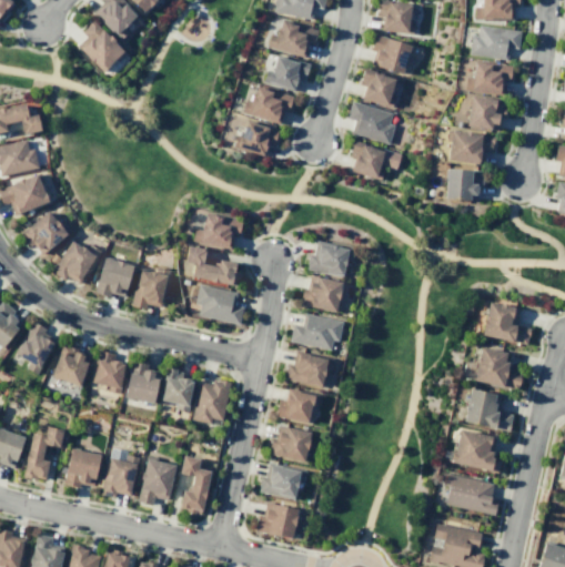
[(0,0),(12,0),(17,3),(7,14),(4,13),(0,19),(0,0)]
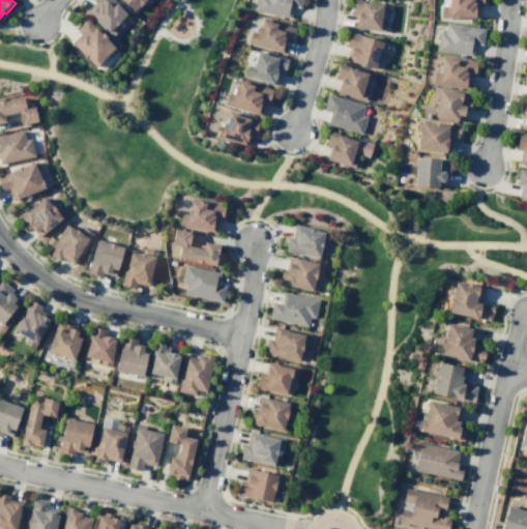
[(115,0),(127,12),(115,24),(120,30),(112,37),(87,10),(96,1),(95,0),(115,0)]
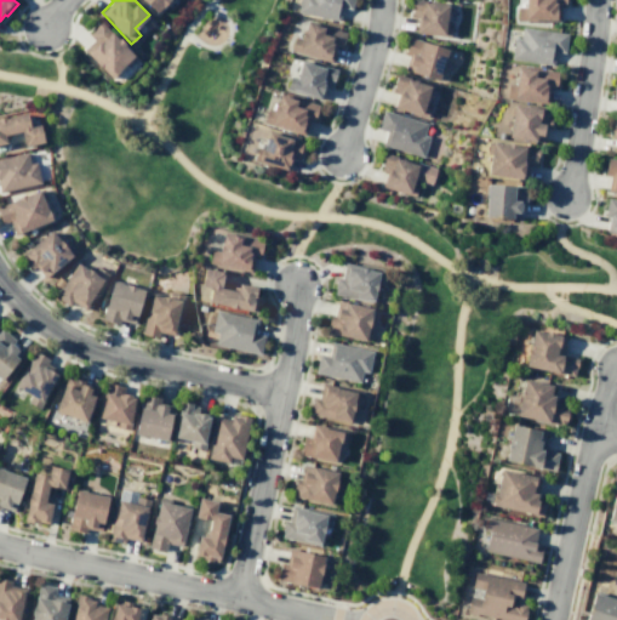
[(167,0),(156,12),(143,0),(167,0)]
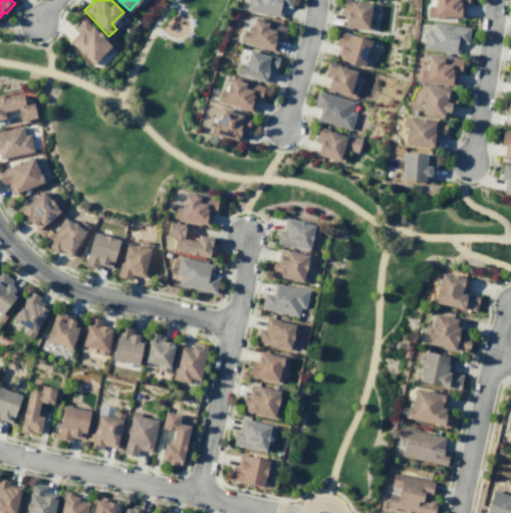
[(292,0),(291,7),(283,6),(280,17),(247,10),(248,0),(292,0)]
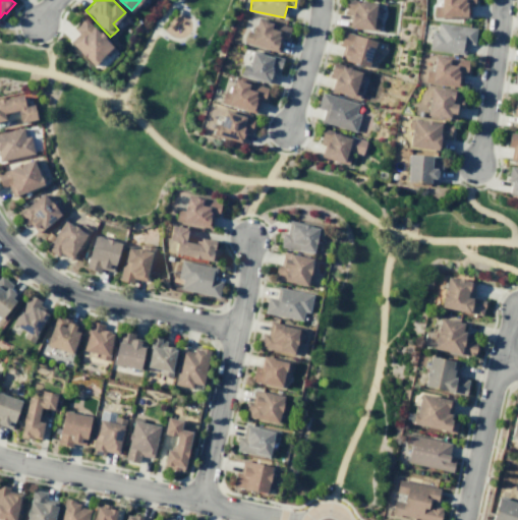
[(346,0),(354,0),(377,3),(375,19),(380,19),(378,31),(349,27),(351,15),(346,14),(347,8),(346,8),(346,0)]
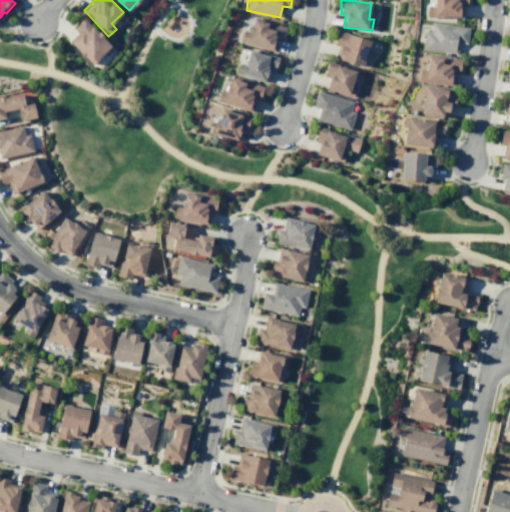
[(433,0),(468,0),(468,4),(463,4),(463,17),(427,17),(428,5),(433,5),(433,0)]
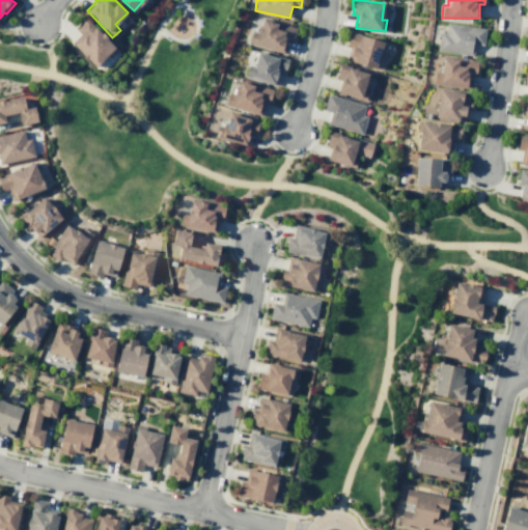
[(87,19),(117,51),(110,57),(107,54),(94,66),(75,46),(84,36),(77,29),(87,19)]
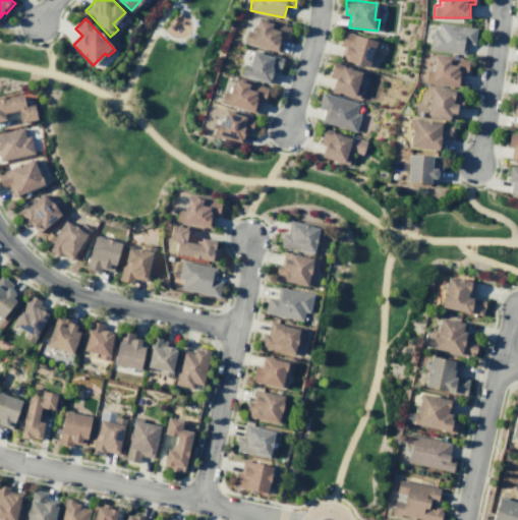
[(260,18),(292,27),(288,41),(283,40),(279,53),(244,43),(247,31),(252,33),(254,26),(255,26),(257,19),(260,19),(260,18)]
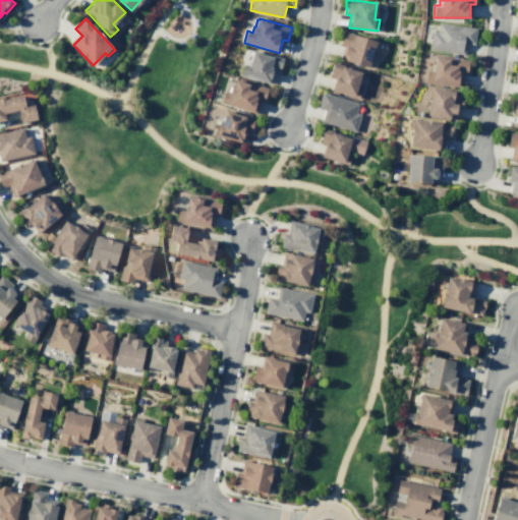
[(438,22),(477,29),(475,45),(466,44),(464,55),(428,50),(432,32),(437,33),(438,22)]
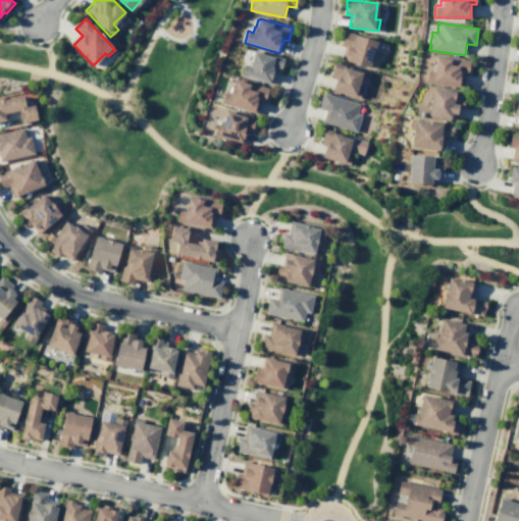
[(346,32),(376,41),(369,67),(341,59),(345,47),(341,46),(343,39),(344,39),(346,32)]
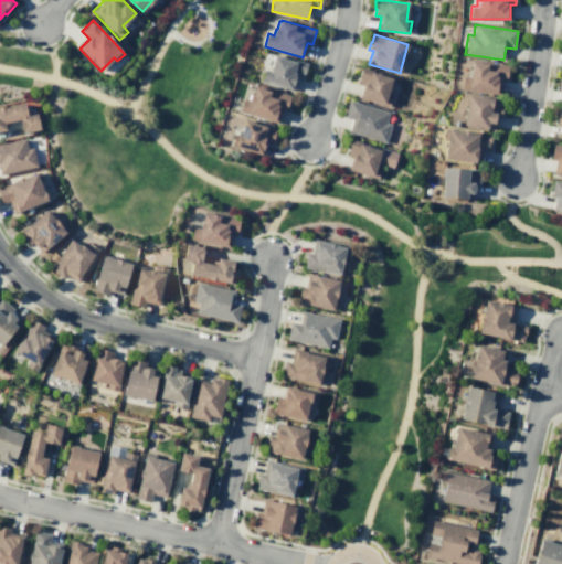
[(307,64),(276,54),(275,56),(274,56),(269,71),(265,70),(262,82),(292,91),(296,77),(300,78),(303,73),(304,73),(307,64)]
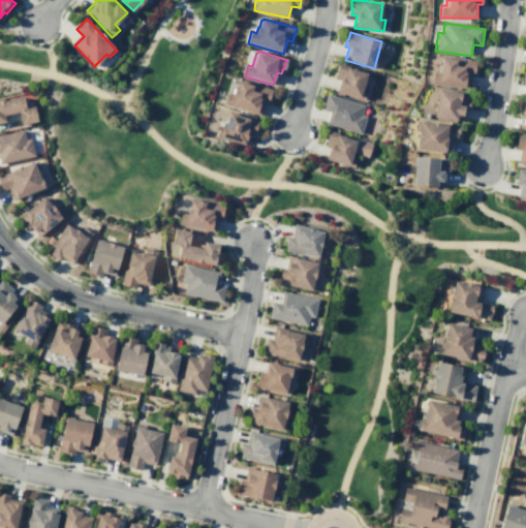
[(440,56),(476,61),(474,75),(469,74),(467,88),(431,83),(433,71),(438,71),(440,56)]
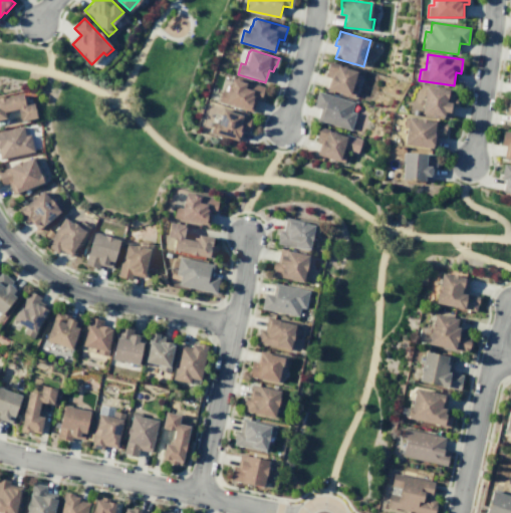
[(329,61),(357,70),(352,85),(357,87),(354,97),(327,89),(328,85),(327,85),(329,77),(325,76),(327,70),(326,70),(329,61)]
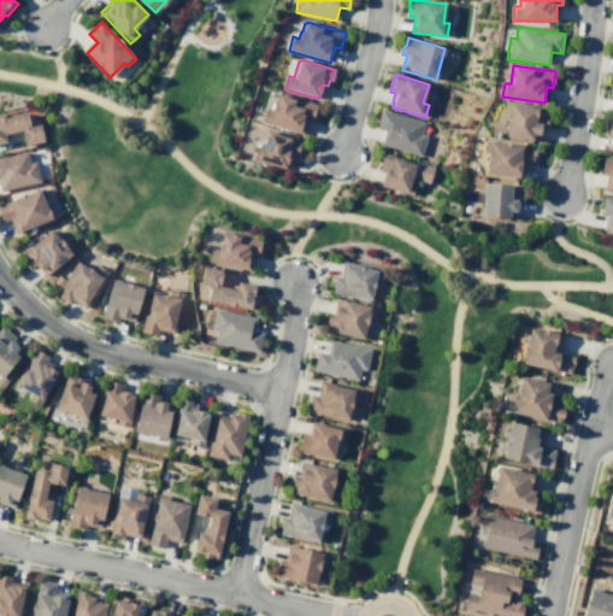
[(272,111),(277,93),(318,104),(312,121),(307,119),(304,135),(263,123),(266,109),(272,111)]
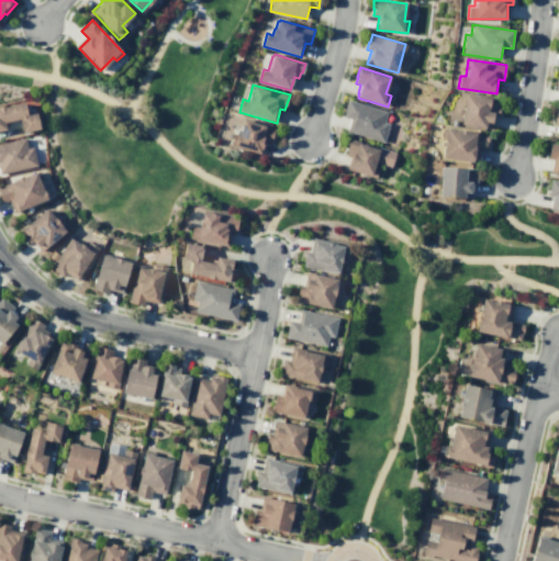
[(464,94),(499,100),(498,107),(500,108),(499,116),(494,115),(492,128),(460,124),(464,94)]
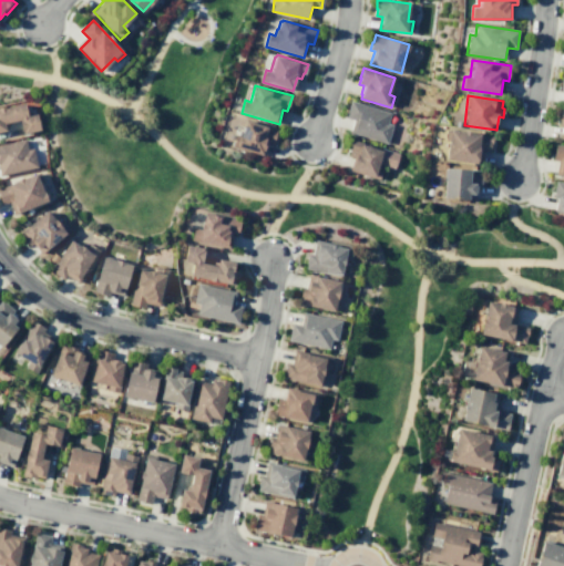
[(351,101),(391,113),(388,123),(393,125),(388,144),(351,132),(355,120),(346,117),(351,101)]
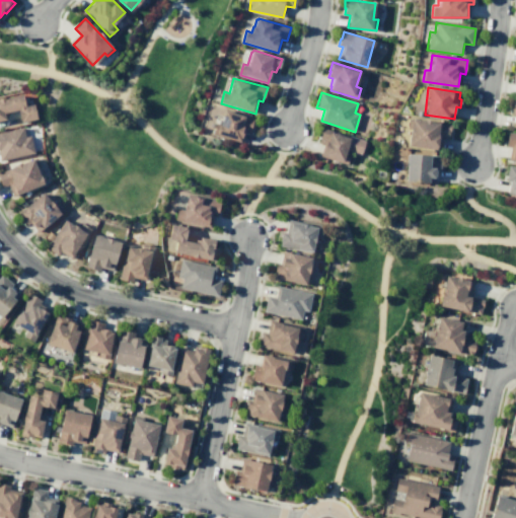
[(0,100),(0,122),(8,120),(7,116),(10,116),(9,113),(21,111),(24,124),(41,120),(37,104),(28,106),(25,94),(0,100)]
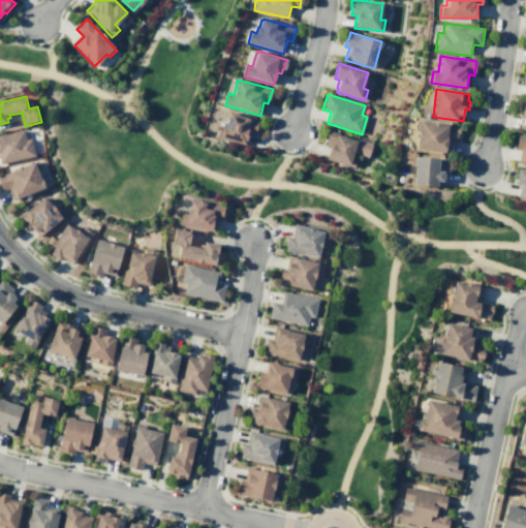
[(228,112),(259,120),(254,135),(248,133),(245,145),(217,136),(220,125),(224,127),(228,112)]
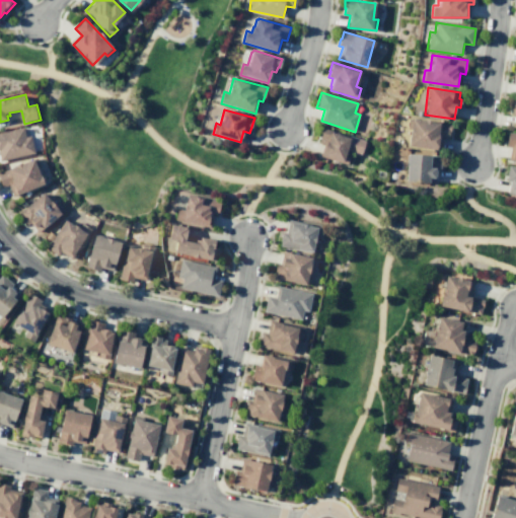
[(409,119),(423,121),(424,120),(430,121),(430,122),(451,125),(449,139),(442,138),(440,150),(408,146),(410,129),(407,128),(409,119)]
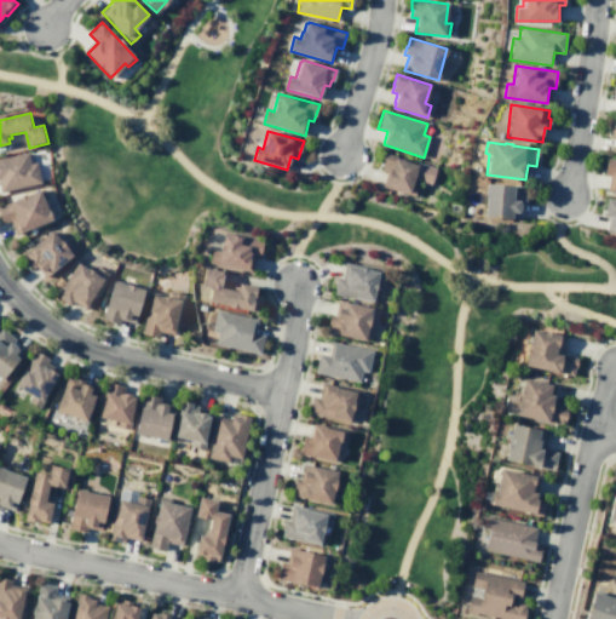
[(0,158),(0,179),(3,193),(44,183),(39,162),(33,164),(30,152),(0,158)]
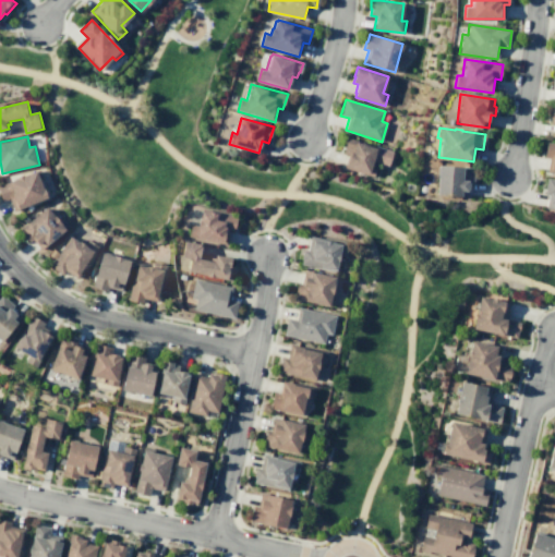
[(346,137),(394,152),(389,166),(372,160),(372,164),(377,166),(374,178),(344,168),(348,155),(344,153),(345,147),(344,146),(346,137)]
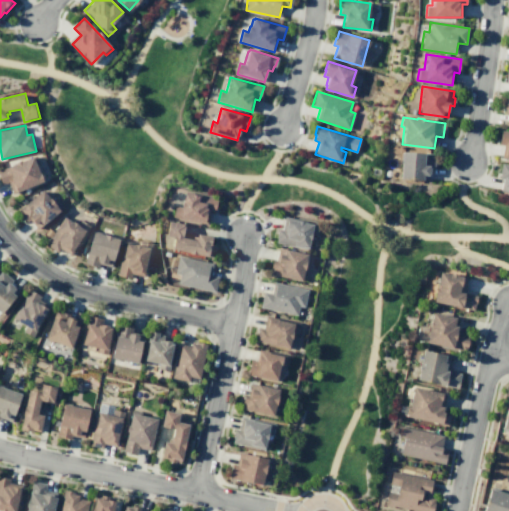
[(502,130),(508,131),(508,159),(502,158),(504,145),(500,144),(502,130)]
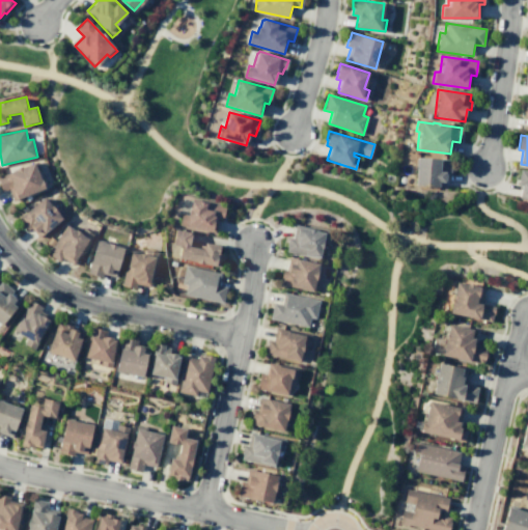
[(416,157),(451,159),(450,175),(446,174),(445,188),(414,186),(416,157)]
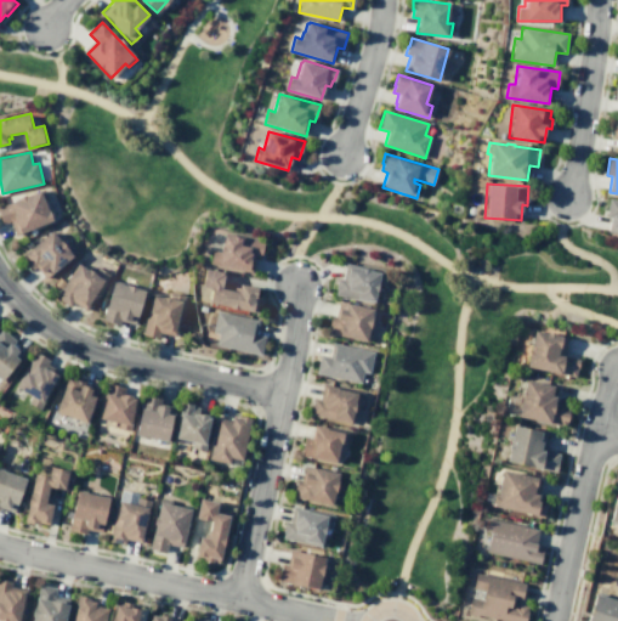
[(0,214),(0,208),(12,203),(13,204),(22,201),(22,198),(29,196),(30,197),(46,190),(50,201),(47,202),(56,221),(23,235),(22,232),(17,235),(12,223),(5,226),(0,214)]
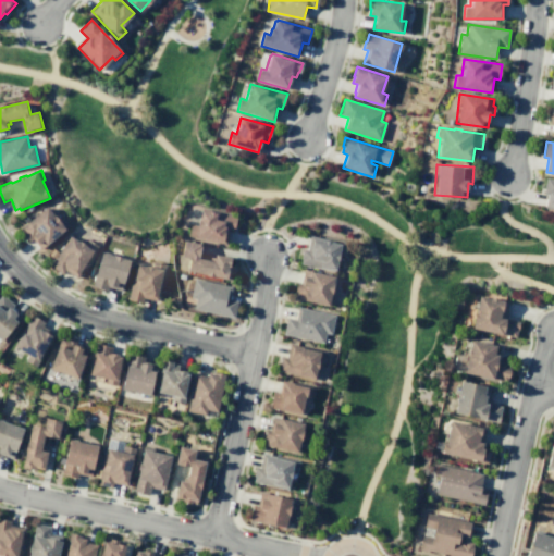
[(546,178),(553,180),(553,210),(544,209),(548,195),(544,194),(546,178)]
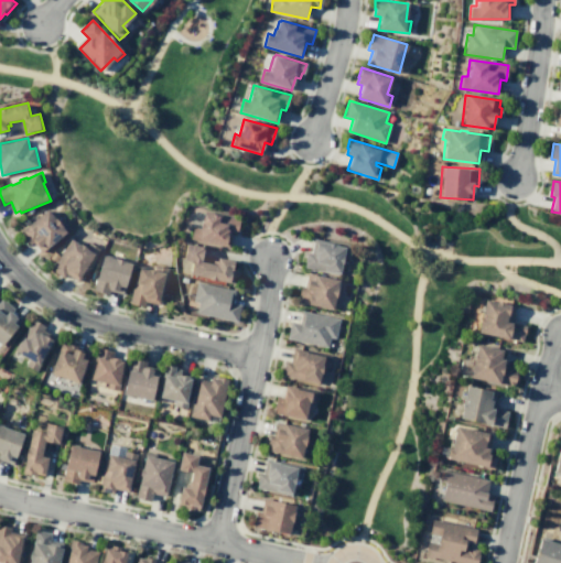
[(22,231),(28,237),(27,238),(32,245),(34,242),(43,252),(50,247),(50,248),(68,233),(64,227),(65,227),(50,208),(30,225),(22,231)]
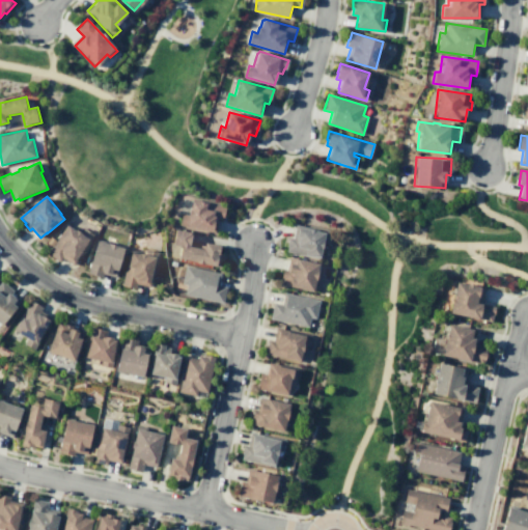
[(194,199),(227,206),(224,221),(219,220),(217,232),(181,225),(184,214),(190,215),(194,199)]
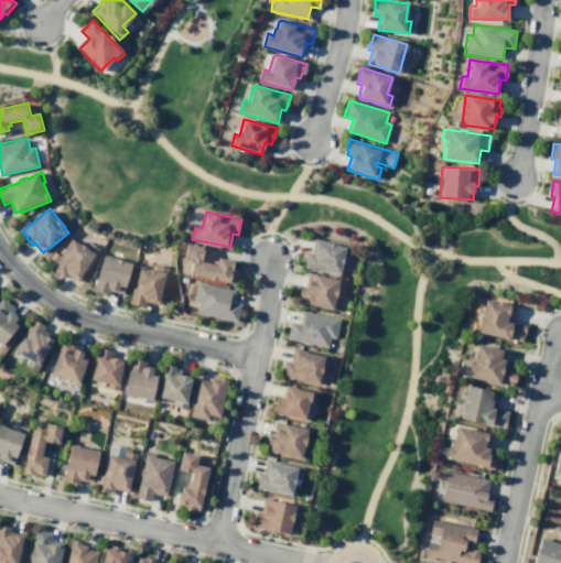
[(316,239),(355,247),(352,260),(346,259),(343,274),(341,273),(341,275),(306,268),(308,261),(306,261),(309,252),(313,253),(316,239)]
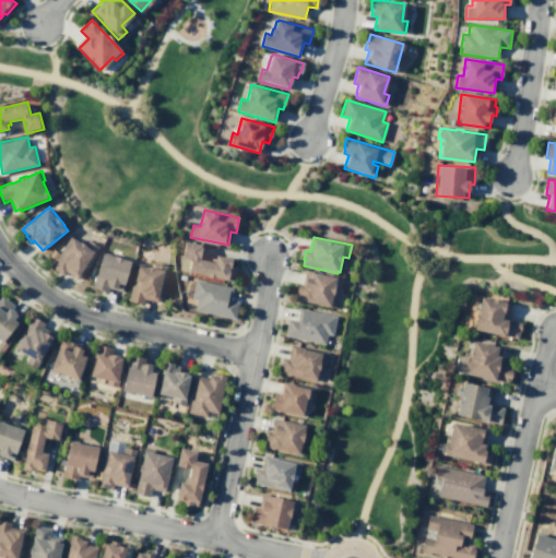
[(64,248),(52,268),(66,276),(68,272),(80,280),(101,247),(90,240),(86,246),(82,242),(82,244),(74,238),(68,249),(64,248)]
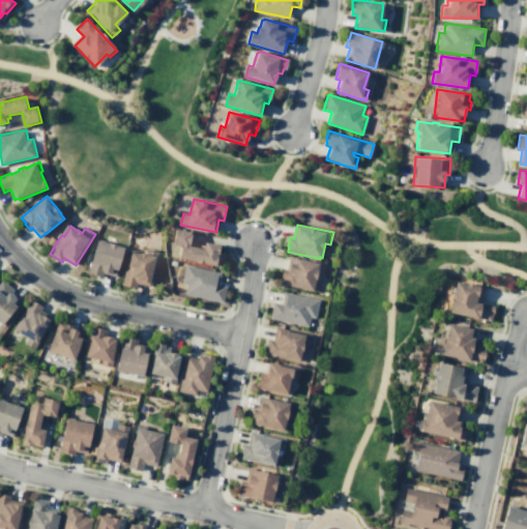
[(177,230),(194,233),(191,246),(206,251),(207,243),(223,246),(221,254),(223,255),(221,267),(180,259),(182,246),(174,244),(177,230)]
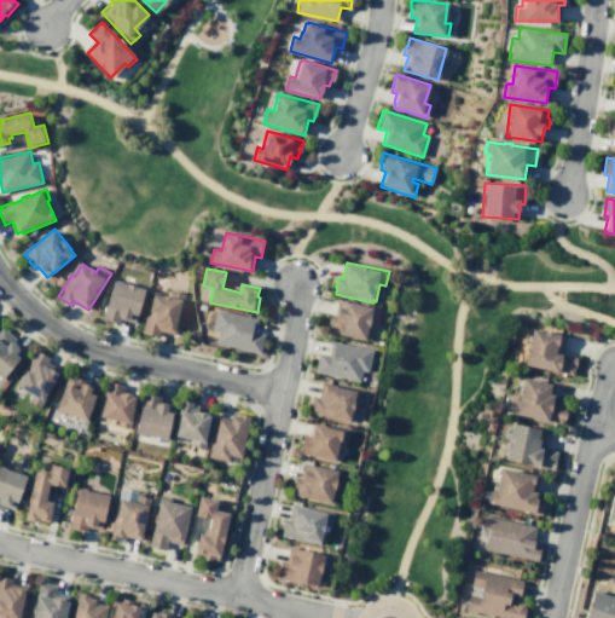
[(116,281),(148,290),(140,316),(138,316),(137,323),(121,319),(120,323),(104,318),(108,305),(109,305),(116,281)]
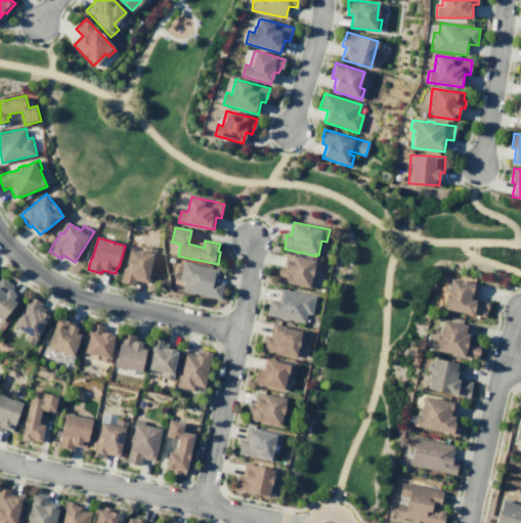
[(129,248),(144,252),(145,246),(157,249),(149,284),(136,280),(135,285),(122,282),(129,248)]
